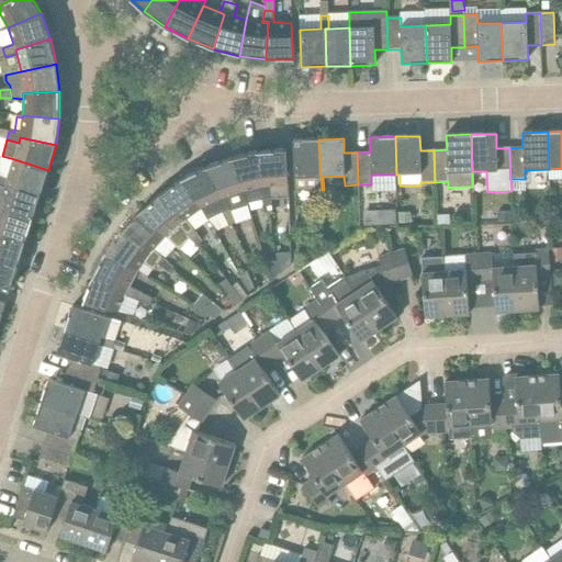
[(295,191),(322,190),(318,139),(293,141),(294,178),(295,191)]
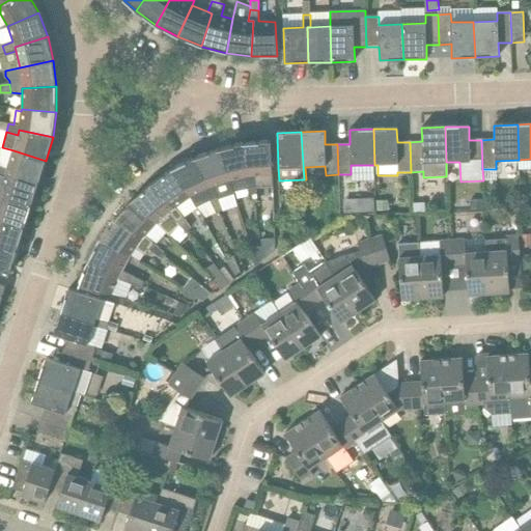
[(273,186),(272,175),(271,141),(243,143),(249,177),(255,176),(256,187),(273,186)]
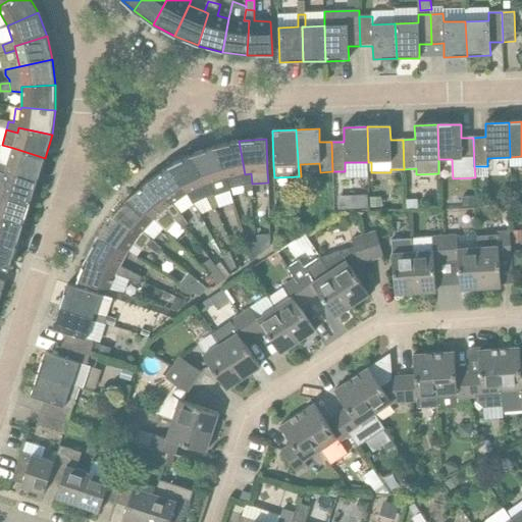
[(244,186),(252,184),(251,173),(245,174),(239,141),(214,147),(228,189),(244,186)]
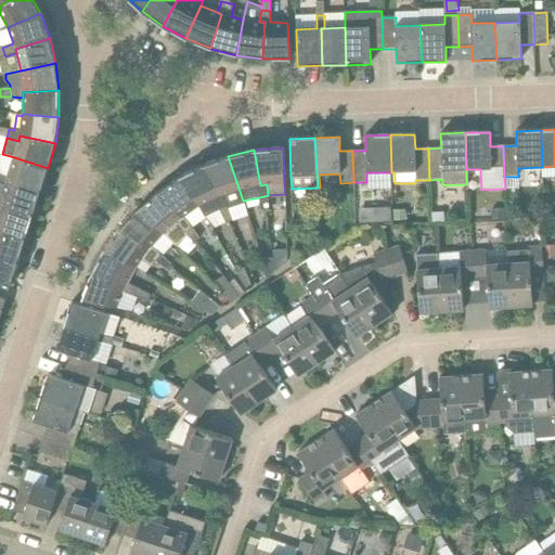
[(244,204),(243,201),(228,156),(204,165),(218,197),(223,196),(228,207),(219,210),(226,223),(232,220),(229,209),(244,204)]
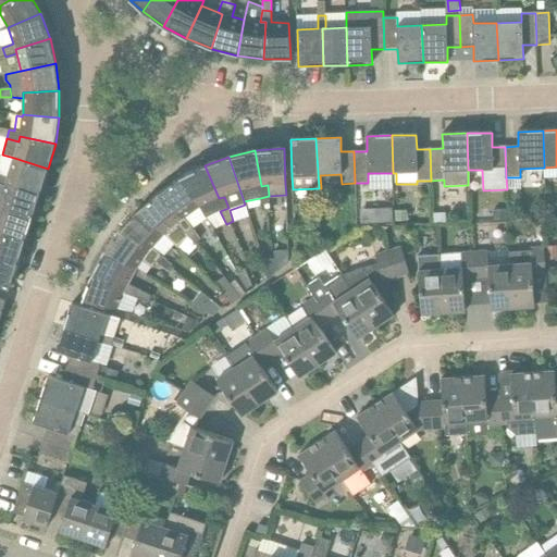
[(7,182),(40,193),(48,169),(14,158),(8,177),(0,175),(0,184),(4,186),(7,182)]
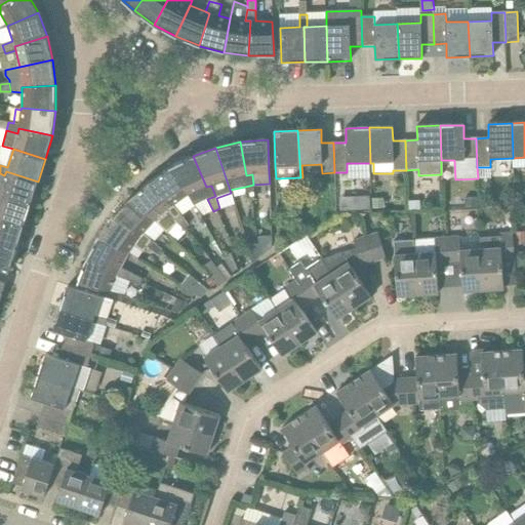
[(215,196),(211,186),(206,187),(193,156),(169,167),(189,196),(195,205),(207,199),(215,196)]
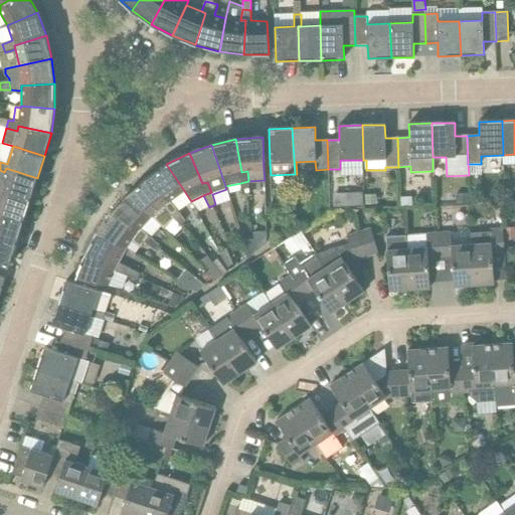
[(167,204),(172,201),(185,192),(166,164),(146,178),(167,204)]
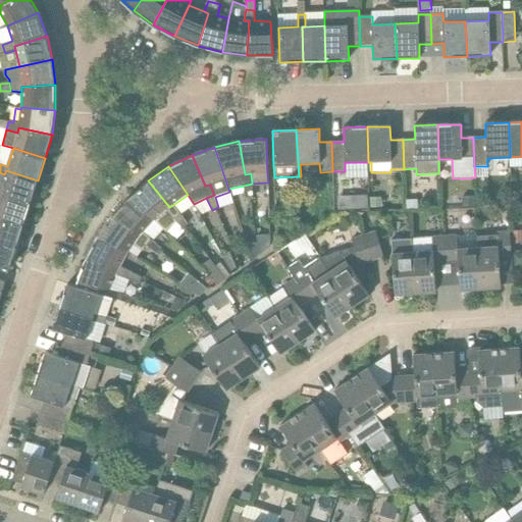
[(0,188),(0,192),(31,204),(38,180),(6,170),(4,174),(0,188)]
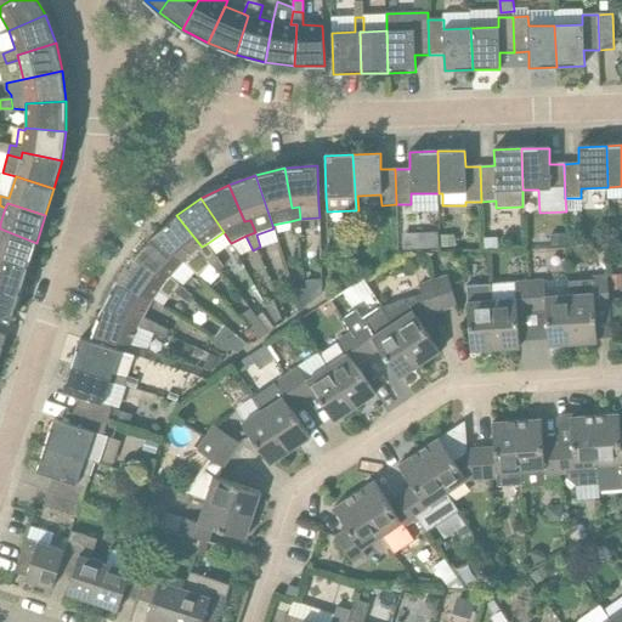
[(214,254),(208,243),(202,247),(176,215),(153,235),(184,263),(198,250),(207,260),(214,254)]
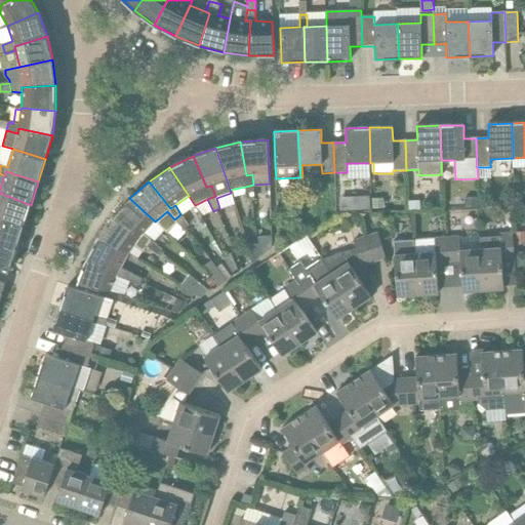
[(254,199),(253,185),(245,187),(247,200),(254,199)]
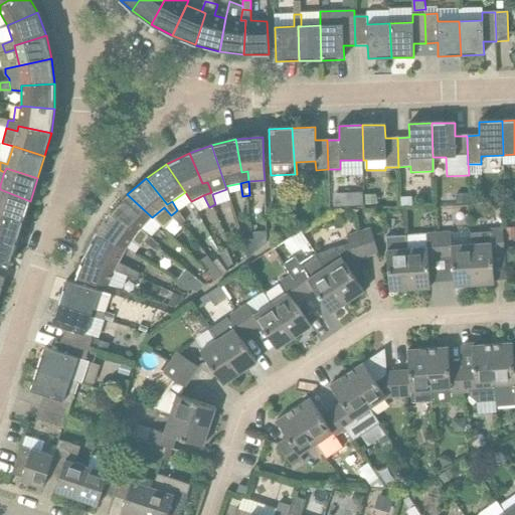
[(0,214),(23,222),(30,201),(0,189),(0,214)]
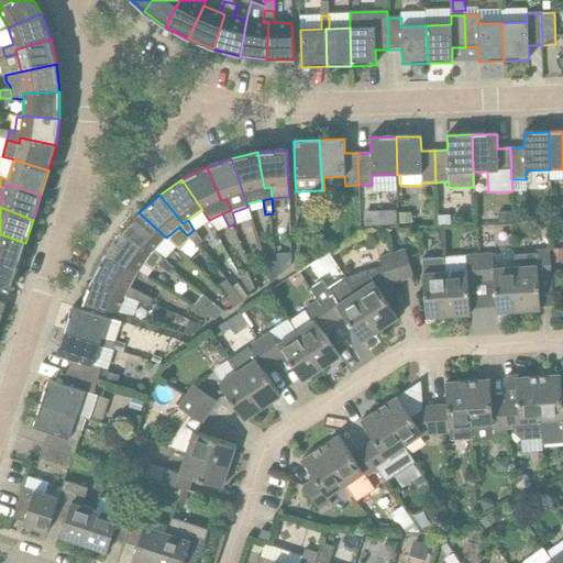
[(151,254),(154,251),(166,238),(139,212),(122,232),(151,254)]
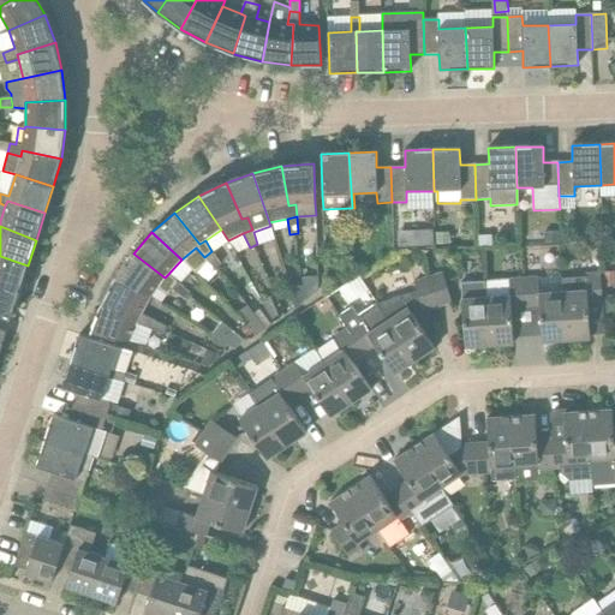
[(221,264),(212,251),(208,254),(204,257),(215,269),(221,264)]
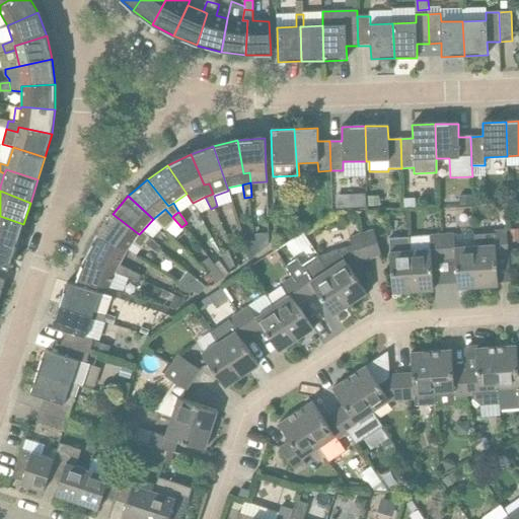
[(150,238),(142,231),(139,234),(113,214),(98,233),(127,250),(132,243),(140,250),(145,244),(150,238)]
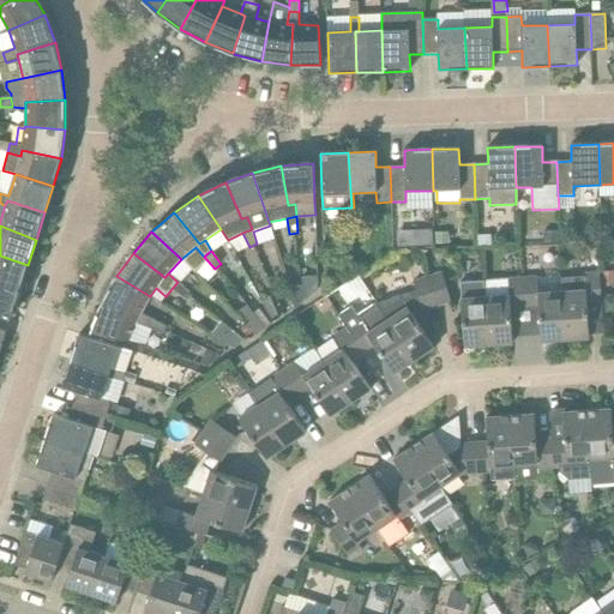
[(0,284),(19,290),(28,265),(0,256),(0,284)]
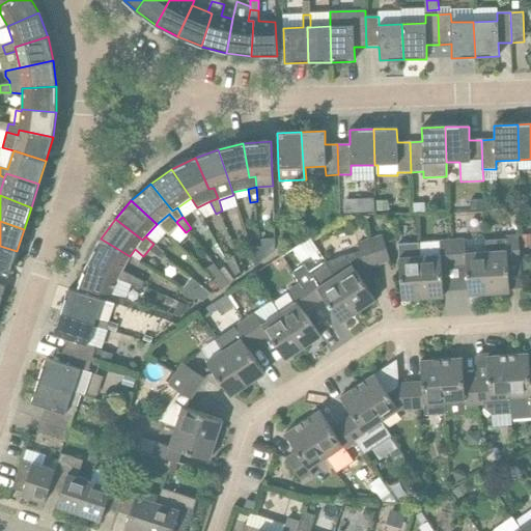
[(370,241),(378,264),(390,261),(383,236),(370,241)]
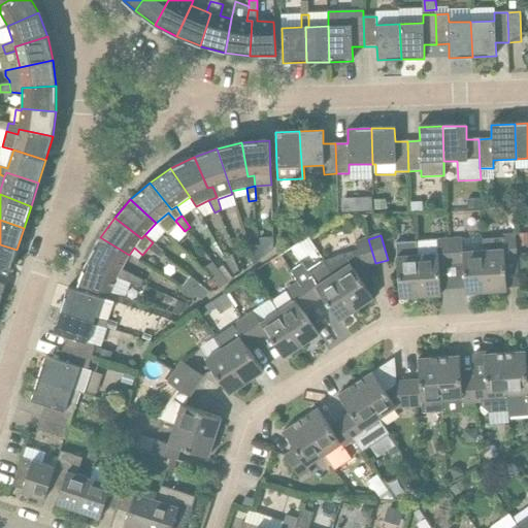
[(484,251),(486,292),(507,291),(505,262),(518,261),(516,235),(503,236),(503,239),(483,240),(484,251)]
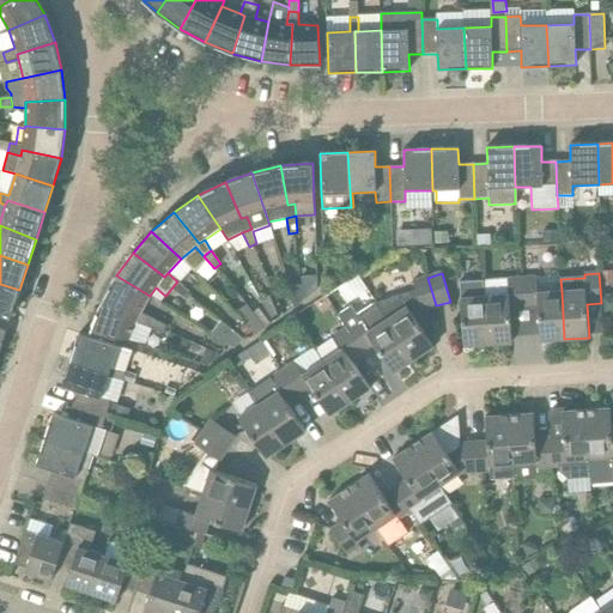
[(138,319),(141,313),(150,296),(116,275),(102,302),(138,319)]
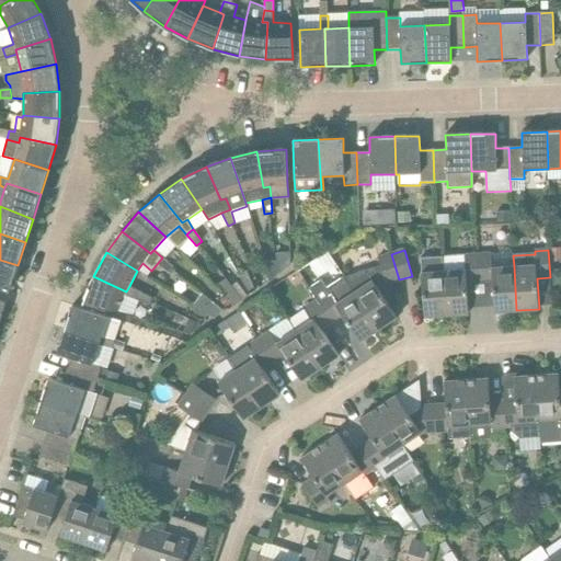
[(281,274),(293,265),(290,253),(277,254),(279,262),(281,274)]
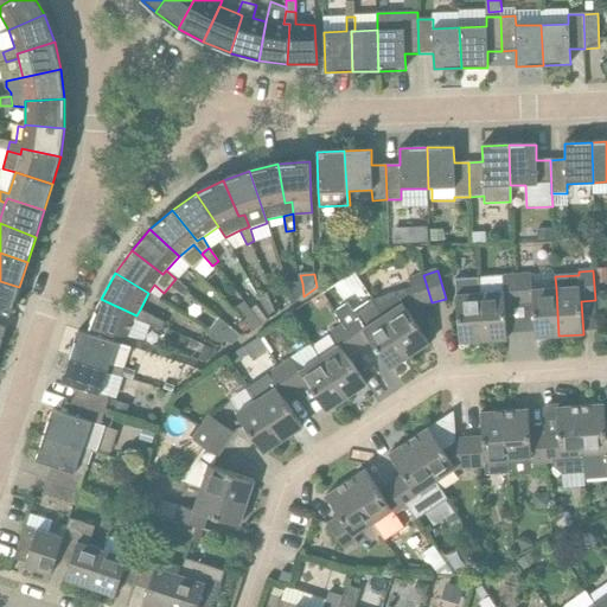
[(535,338),(558,336),(556,288),(532,289),(531,274),(517,275),(519,305),(532,305),(535,338)]
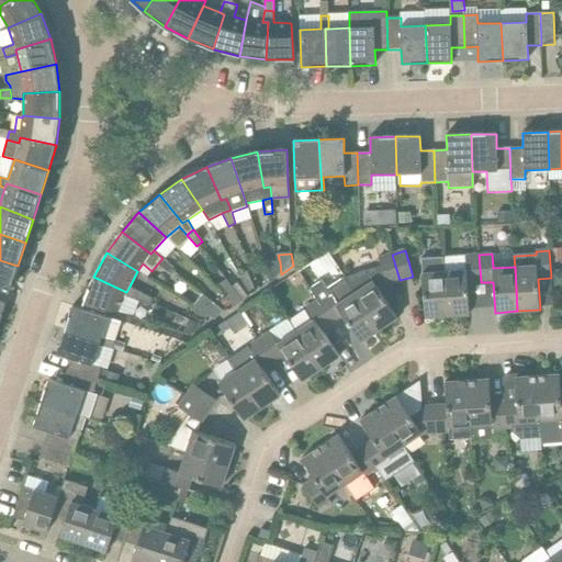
[(397,318),(378,288),(400,280),(392,255),(379,258),(382,268),(346,279),(379,330),(397,318)]
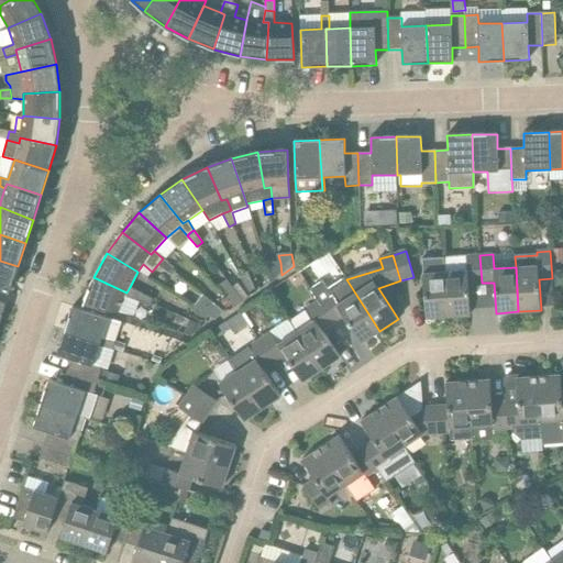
[(468,284),(482,283),(479,255),(466,256),(444,258),(449,317),(471,316),(468,284)]
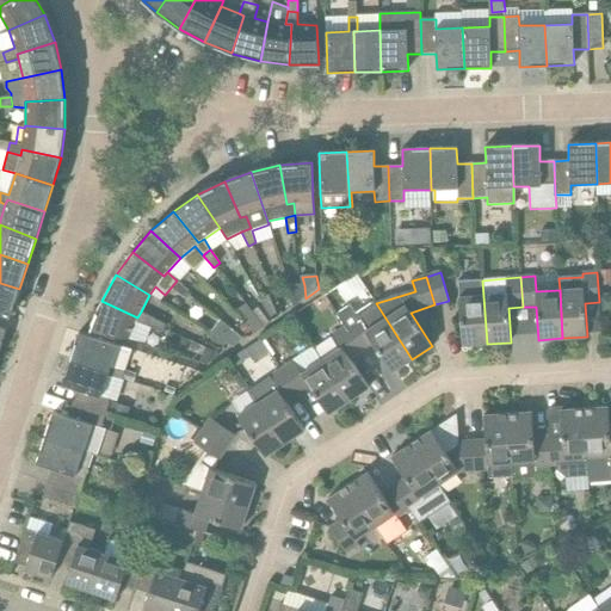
[(326,295),(337,287),(337,278),(326,278),(326,295)]
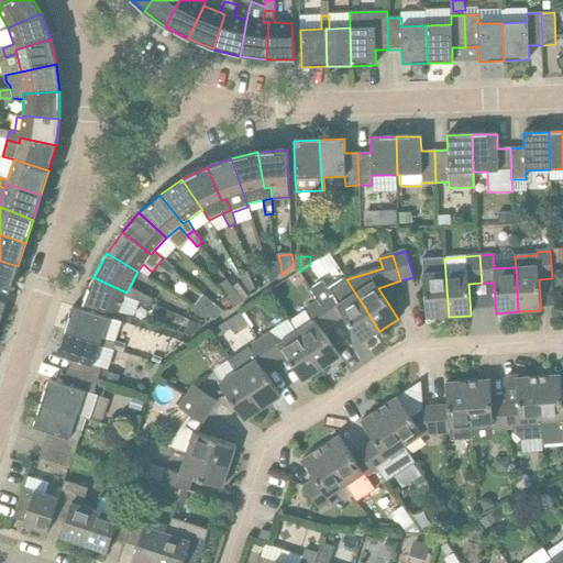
[(174,268),(163,258),(157,265),(169,274),(174,268)]
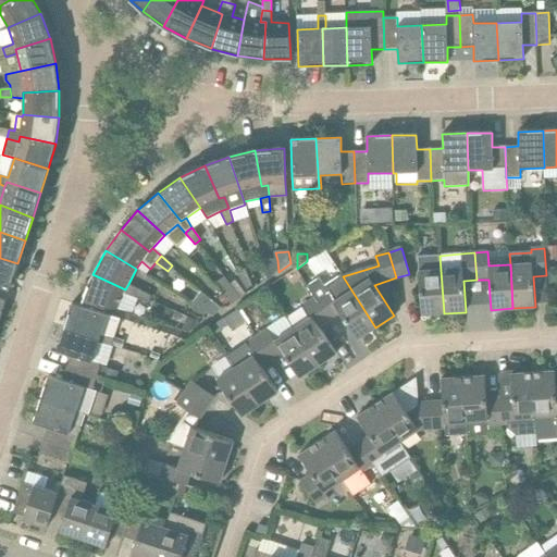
[(422,314),(444,313),(440,256),(418,257),(419,271),(422,314)]
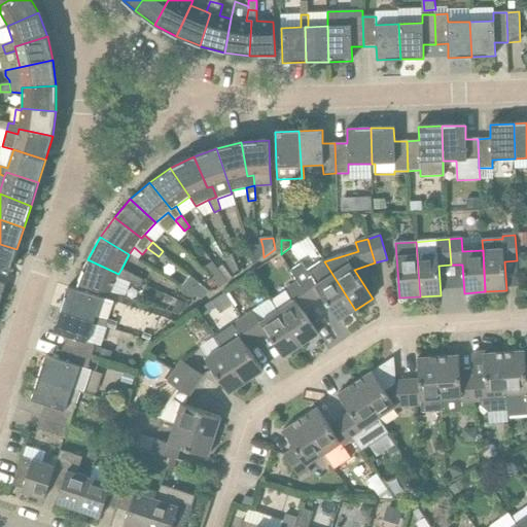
[(0,270),(7,273),(9,273),(16,249),(0,244),(0,270)]
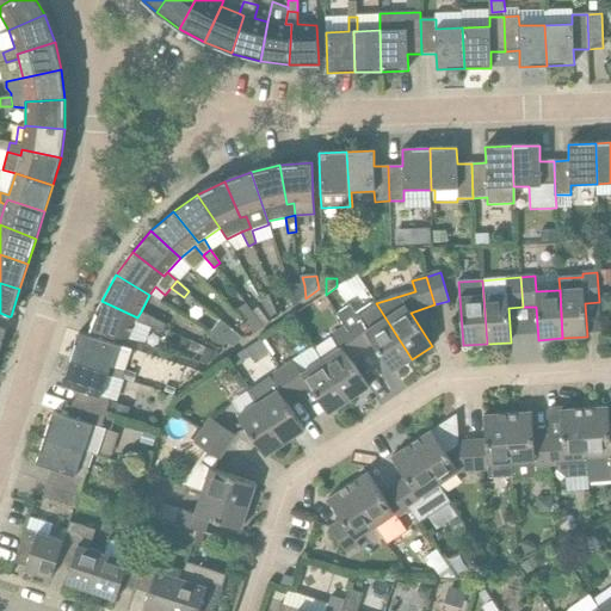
[(294,307),(306,298),(304,285),(288,288),(294,307)]
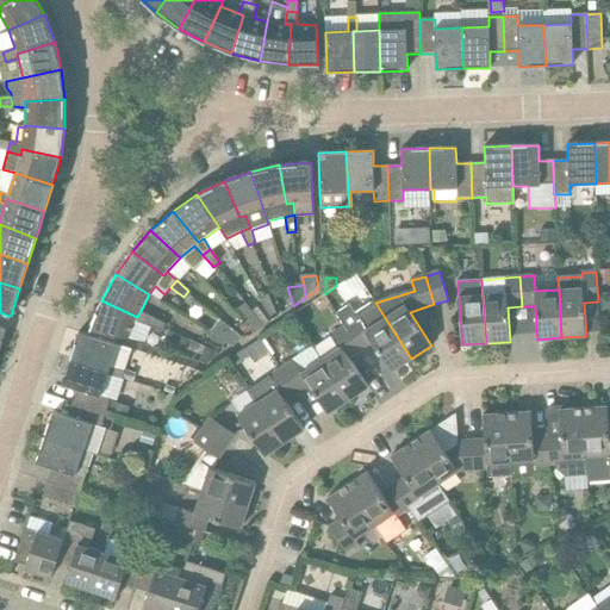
[(271,316),(277,313),(269,296),(262,300),(271,316)]
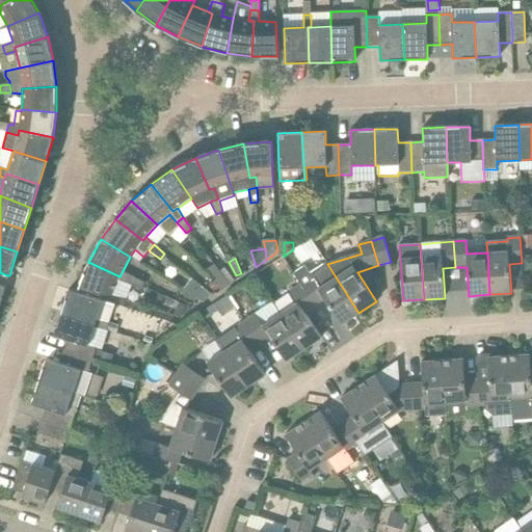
[(125,299),(131,286),(129,285),(132,276),(123,271),(120,276),(88,262),(79,286),(112,296),(125,299)]
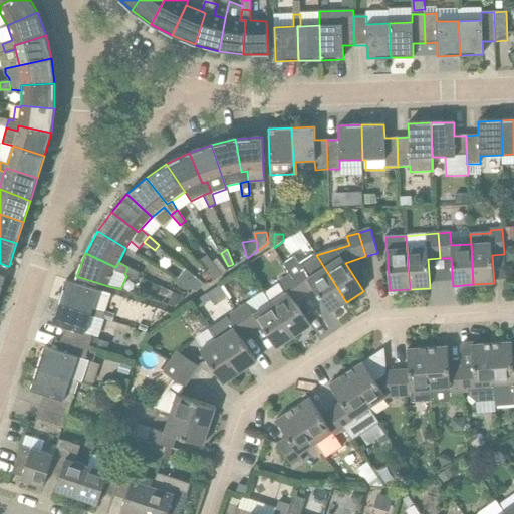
[(330,313),(346,302),(316,255),(299,266),(294,259),(284,266),(290,275),(304,296),(314,289),(330,313)]
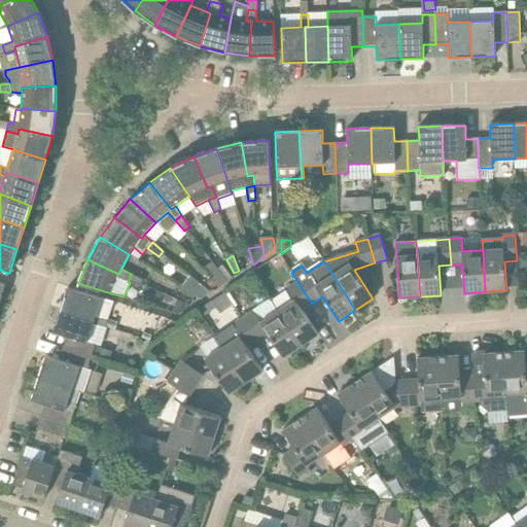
[(220,287),(229,281),(213,262),(206,269),(220,287)]
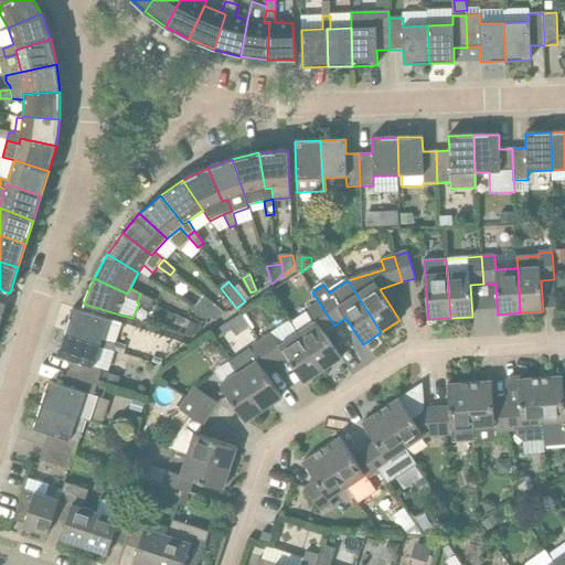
[(153,301),(144,296),(141,299),(139,304),(150,308),(153,301)]
